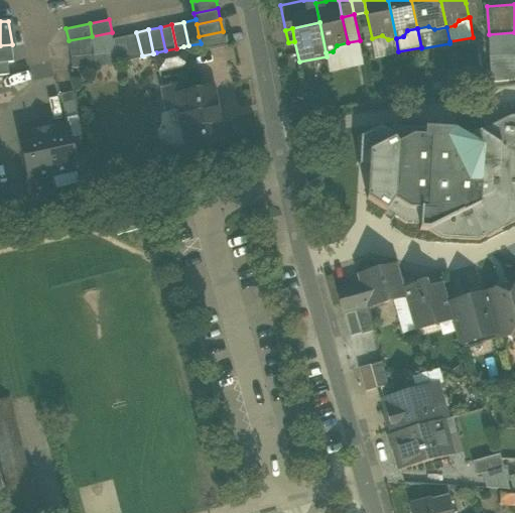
[(201,43),(202,47),(225,42),(223,31),(199,36),(201,43)]
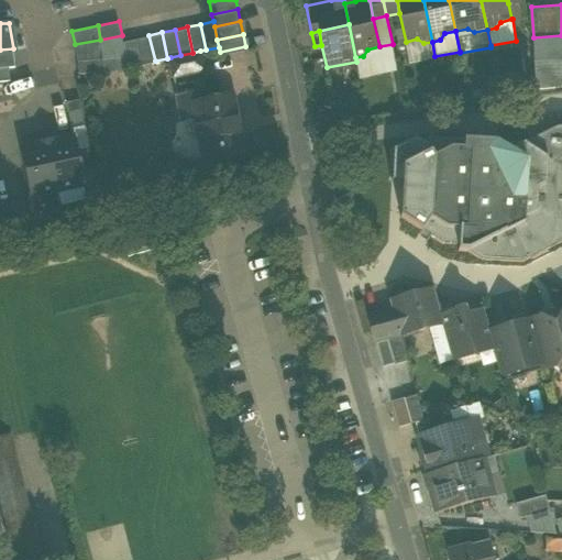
[(122,35),(100,40),(105,57),(117,56),(127,55),(123,41),(122,35)]
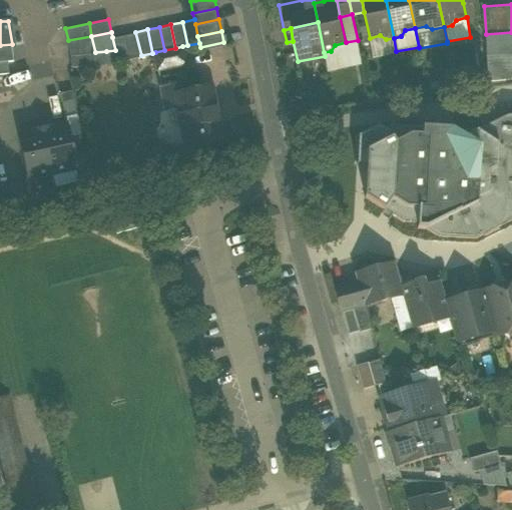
[(129,58),(141,55),(135,32),(124,34),(129,58)]
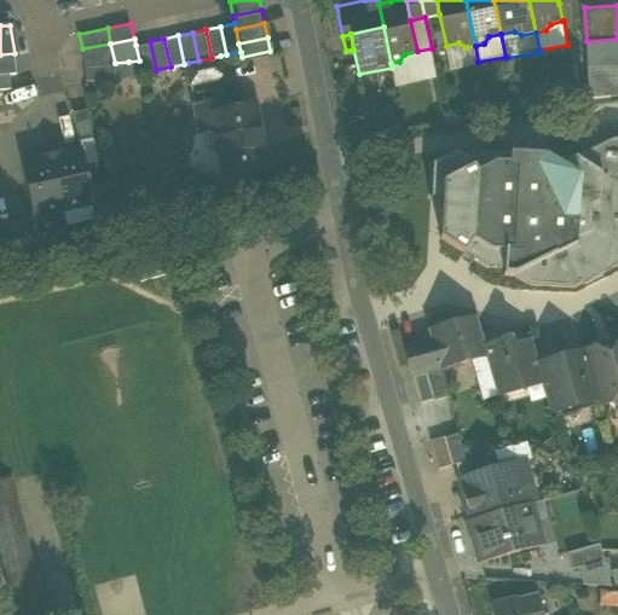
[(617,39),(587,41),(588,67),(617,64),(617,39)]
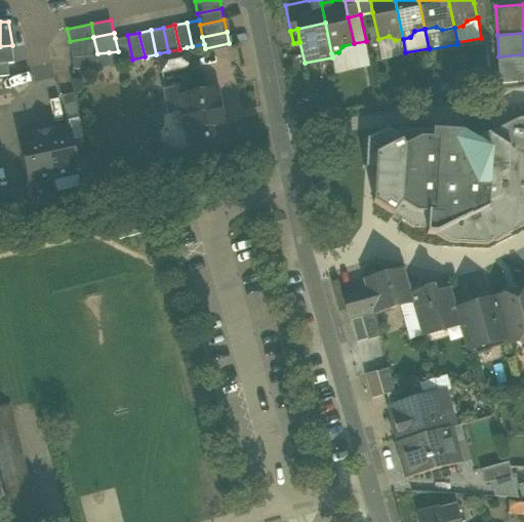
[(120,62),(132,59),(127,35),(115,38),(118,51),(120,62)]
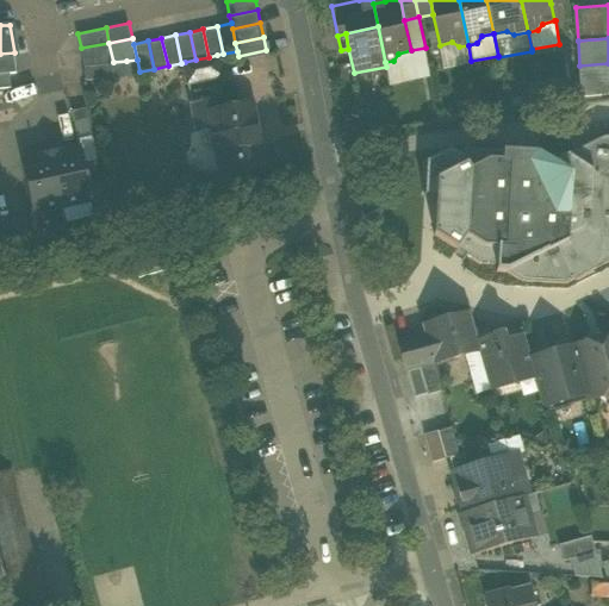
[(471,61),(468,45),(459,47),(452,42),(440,45),(443,67),(471,61)]
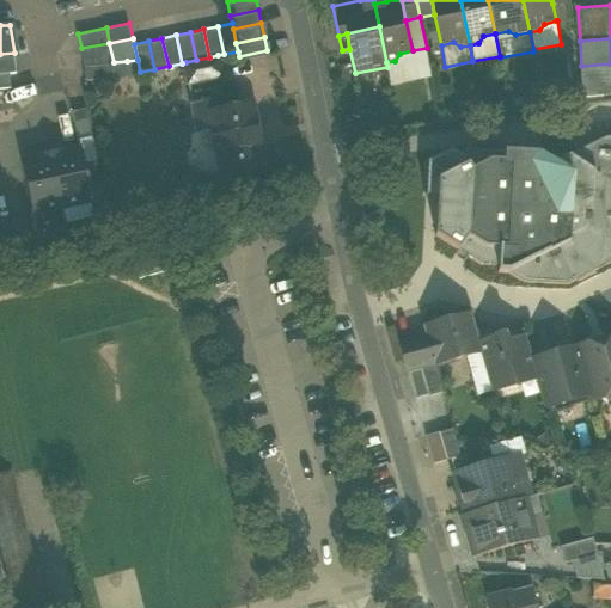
[(81,48),(84,65),(114,62),(109,43),(81,48)]
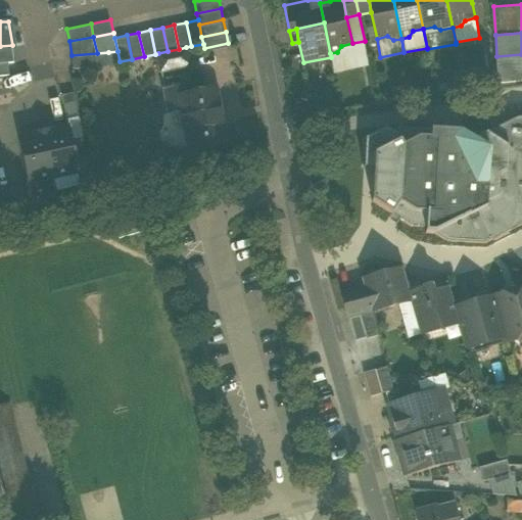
[(365,41),(352,43),(357,67),(369,64),(365,41)]
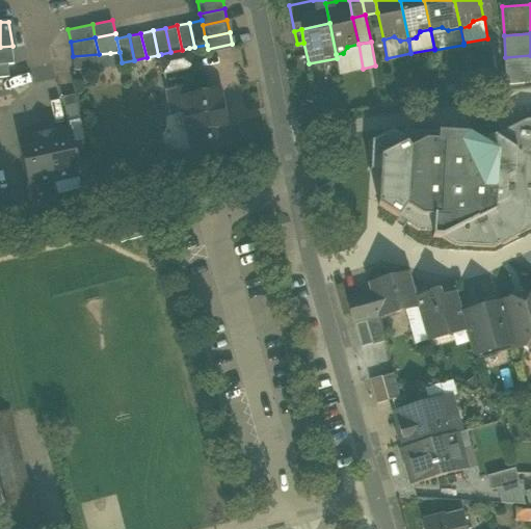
[(337,58),(340,73),(363,69),(359,44),(347,47),(343,53),(336,54),(337,58)]
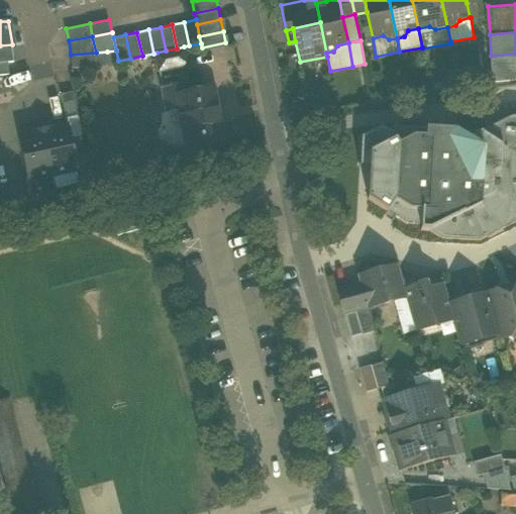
[(0,45),(0,61),(9,61),(14,60),(12,44),(0,45)]
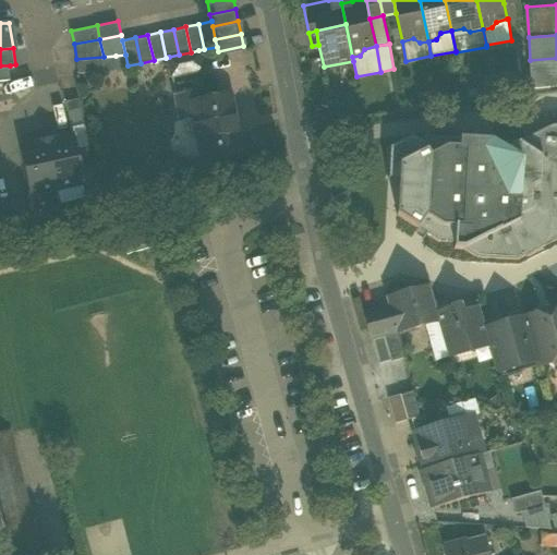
[(169,57),(172,74),(203,68),(198,50),(191,52),(179,55),(169,57)]
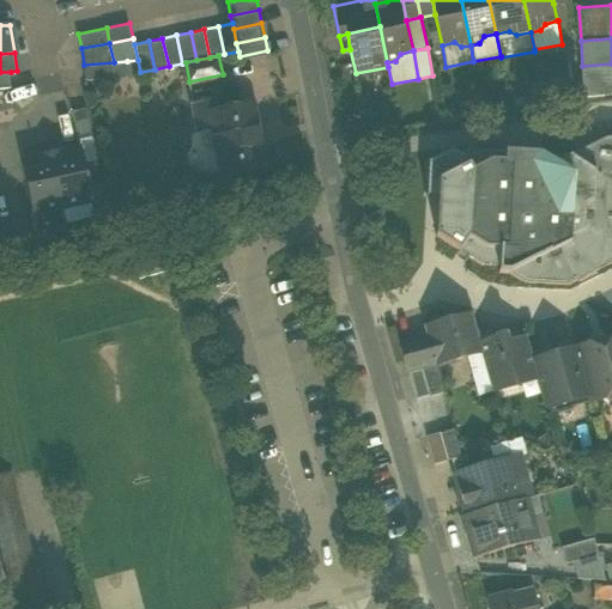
[(140,72),(138,60),(127,61),(129,75),(140,72)]
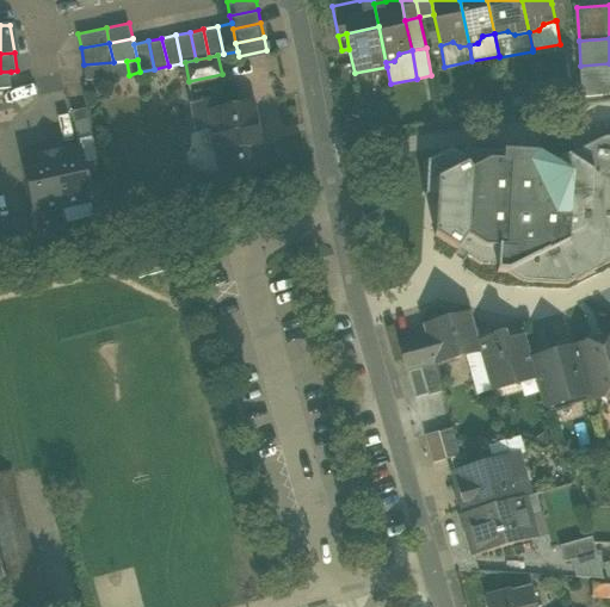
[(114,62),(115,76),(129,75),(127,61),(114,62)]
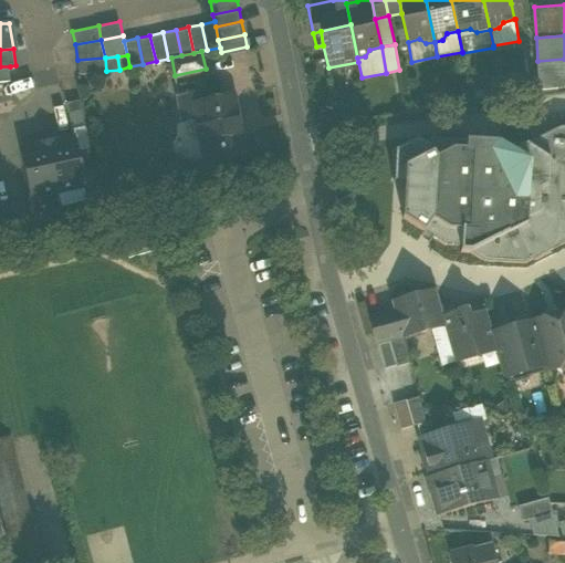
[(106,71),(105,58),(77,60),(80,73),(106,71)]
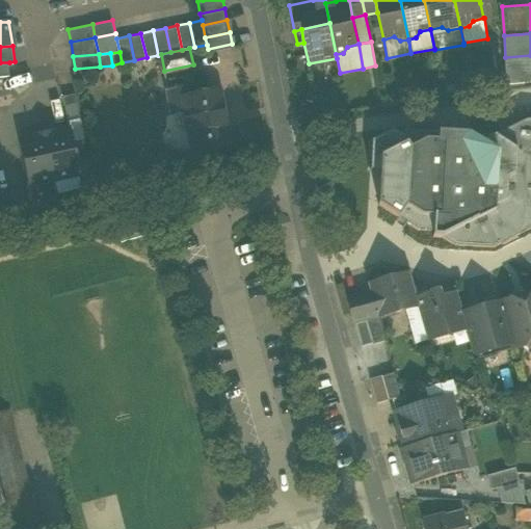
[(530,55),(505,57),(506,83),(530,80),(530,55)]
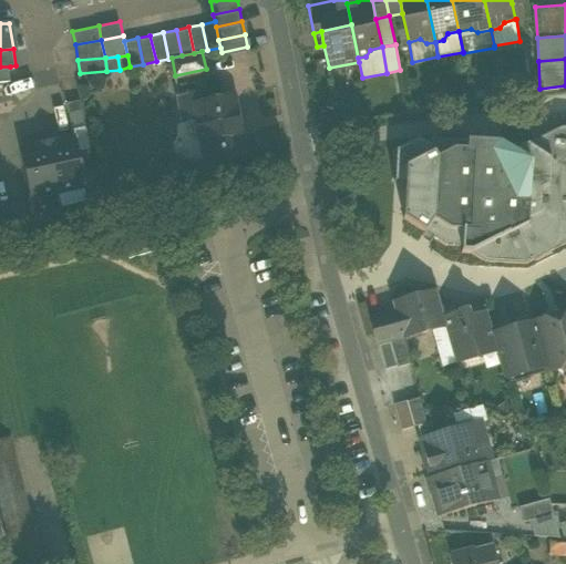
[(0,80),(11,79),(10,67),(0,67),(0,80)]
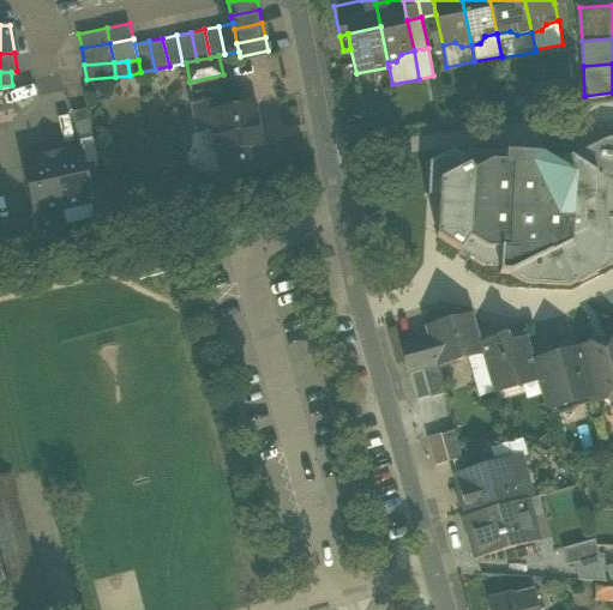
[(545,91),(547,106),(584,100),(583,85),(545,91)]
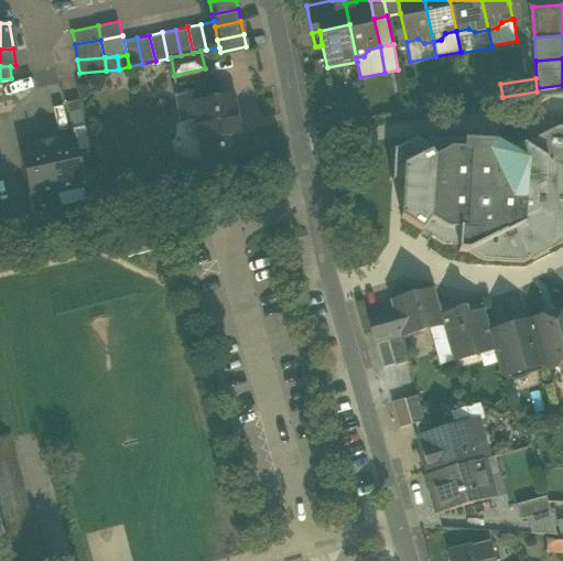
[(196,117),(205,160),(246,151),(234,94),(199,101),(197,88),(177,93),(184,119),(196,117)]
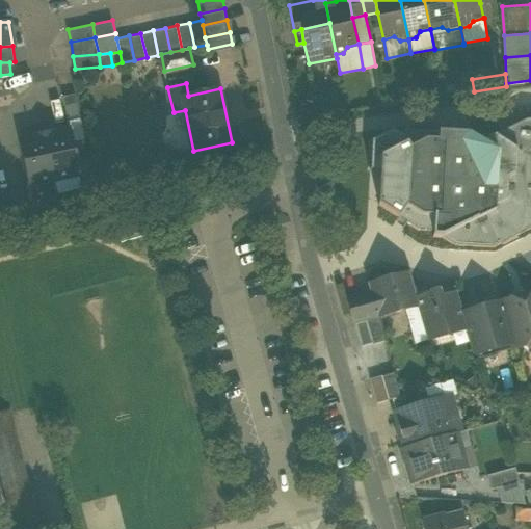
[(63,96),(68,120),(80,117),(75,93),(63,96)]
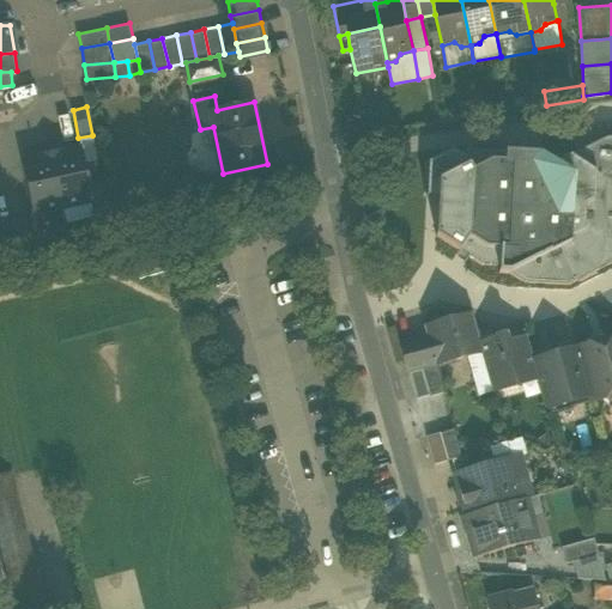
[(97,158),(92,135),(78,138),(80,147),(84,162),(97,158)]
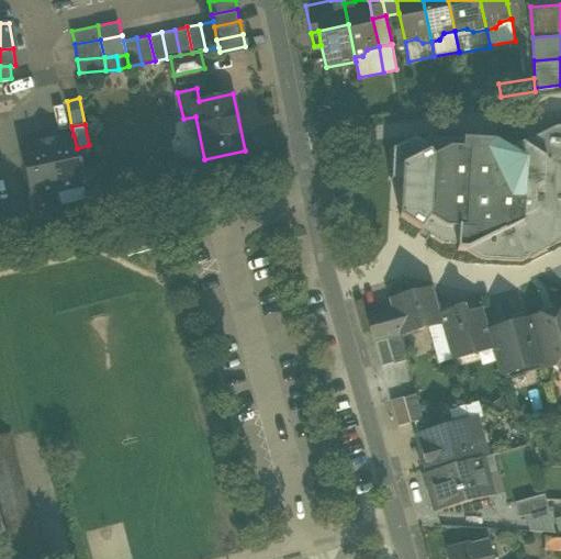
[(560,124),(557,124),(524,141),(440,136),(422,146),(416,136),(393,147),(392,178),(402,178),(401,214),(441,242),(458,243),(458,249),(468,249),(481,258),(520,260),(560,239),(560,124)]
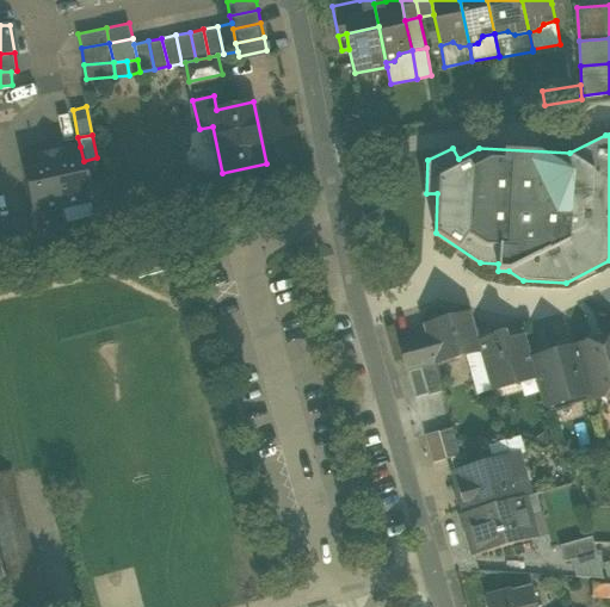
[(80,147),(53,153),(63,204),(91,198),(84,161),(80,147)]
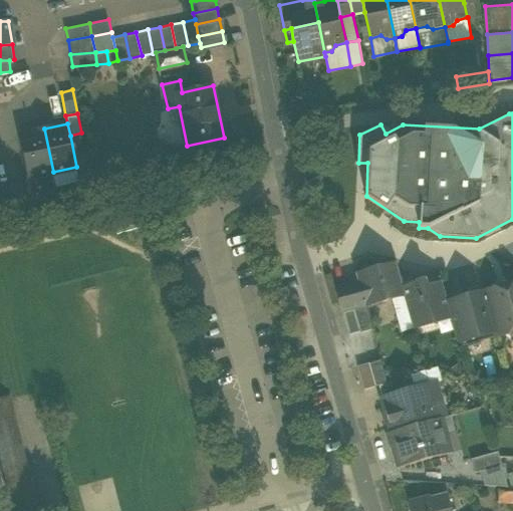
[(29,177),(53,172),(44,129),(20,134),(29,177)]
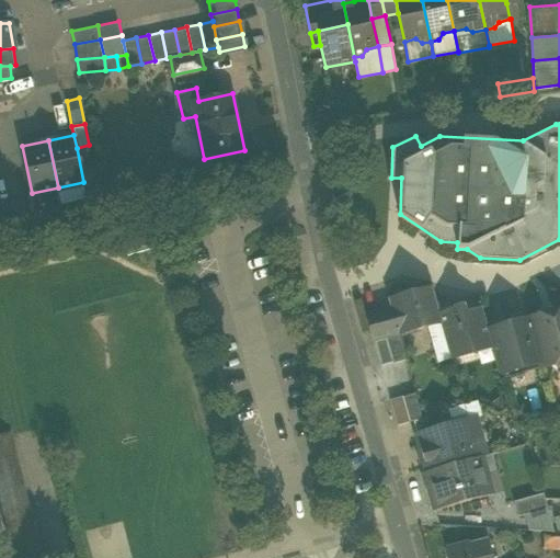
[(87,197),(83,182),(58,188),(61,203),(87,197)]
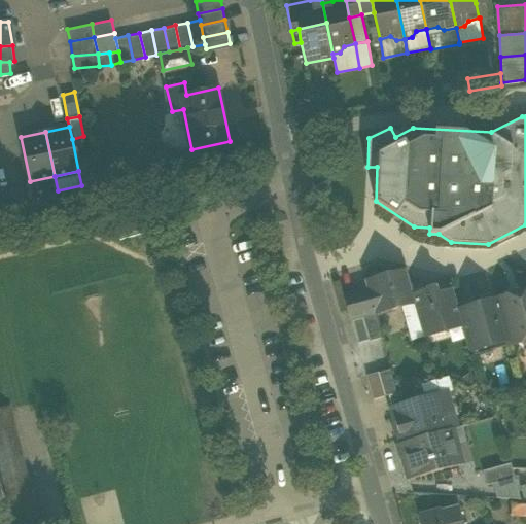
[(23,184),(10,187),(15,211),(28,209),(23,184)]
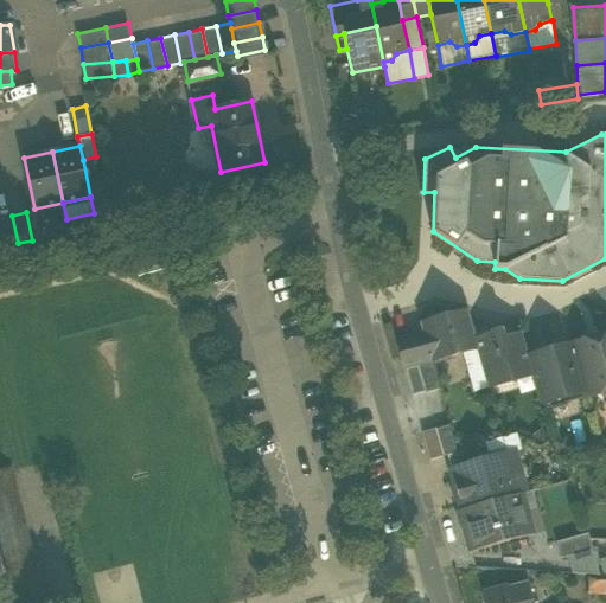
[(0,226),(5,247),(18,243),(12,216),(0,218),(0,226)]
